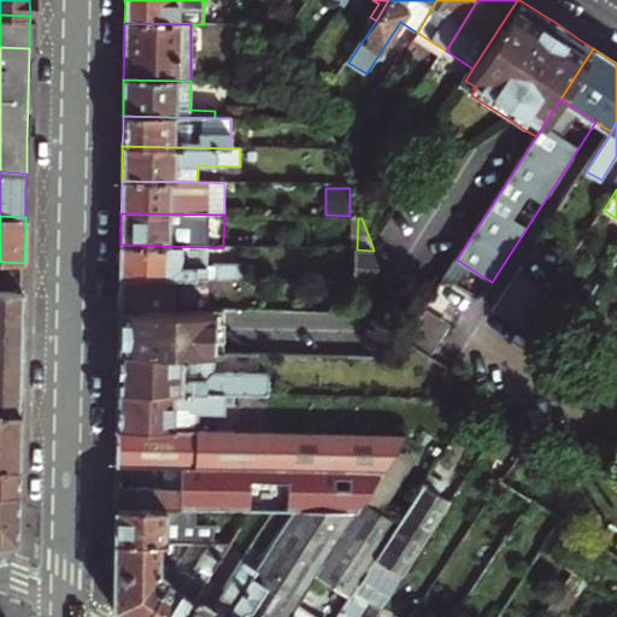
[(207,247),(121,245),(121,258),(119,276),(206,278),(248,278),(248,266),(207,265),(207,247)]
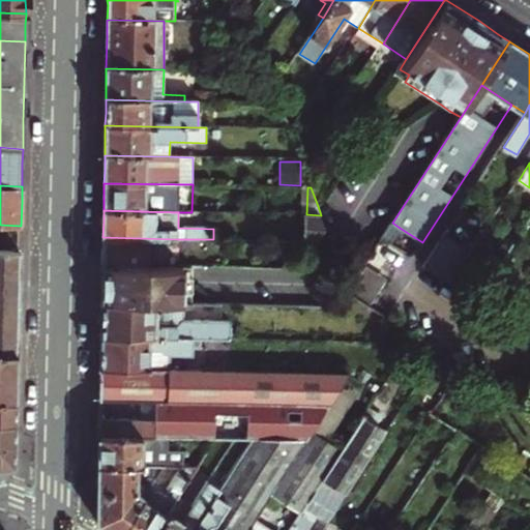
[(306,214),(305,242),(317,242),(326,229),(321,215),(306,214)]
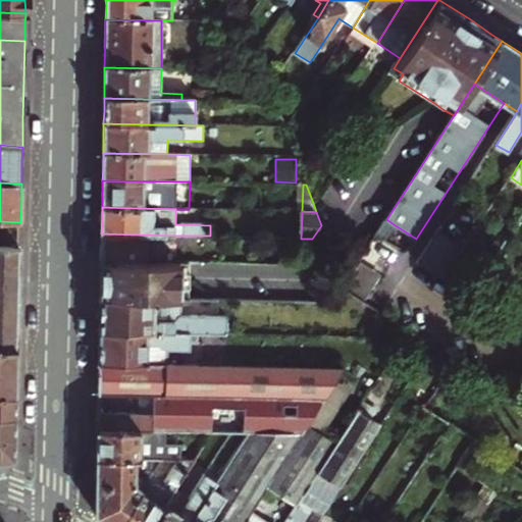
[(344,283),(343,286),(369,304),(404,251),(383,239),(394,224),(386,219),(344,283)]
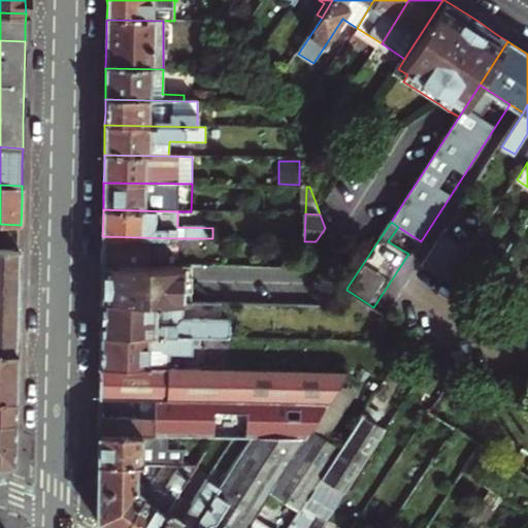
[(176,238),(102,236),(102,249),(102,265),(146,266),(146,252),(166,253),(166,244),(175,244),(175,248),(198,248),(198,238),(176,238)]
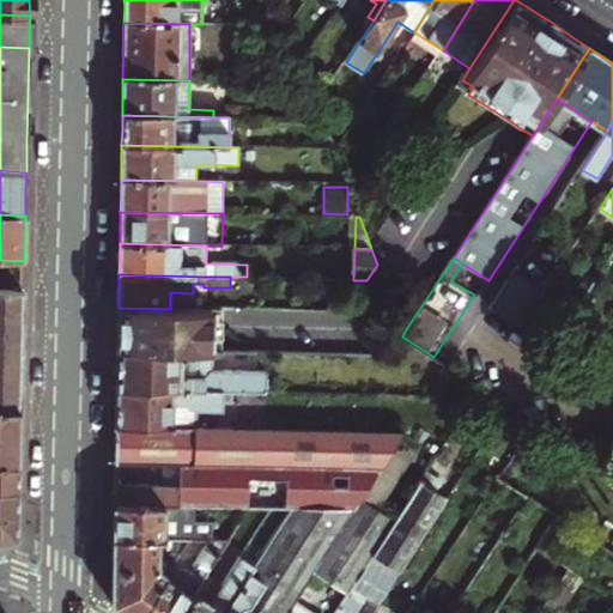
[(23,322),(24,291),(0,290),(0,411),(20,413),(23,322)]
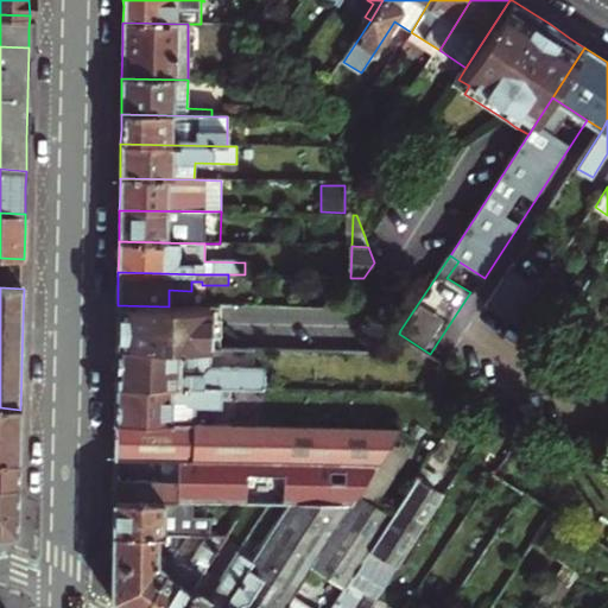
[(499,287),(487,306),(518,325),(530,308),(499,287)]
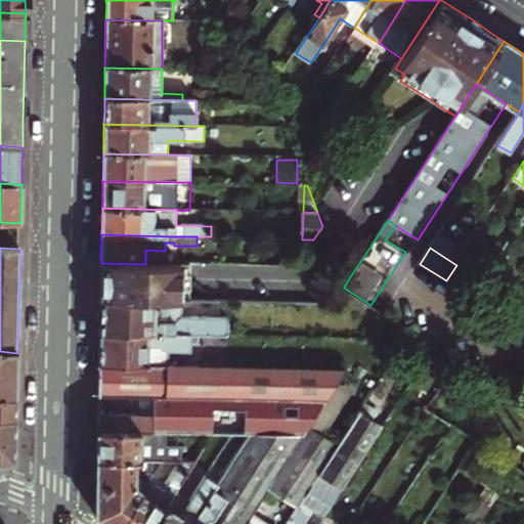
[(145,264),(101,263),(100,278),(100,300),(179,302),(180,289),(190,289),(190,276),(180,276),(180,264),(145,264)]
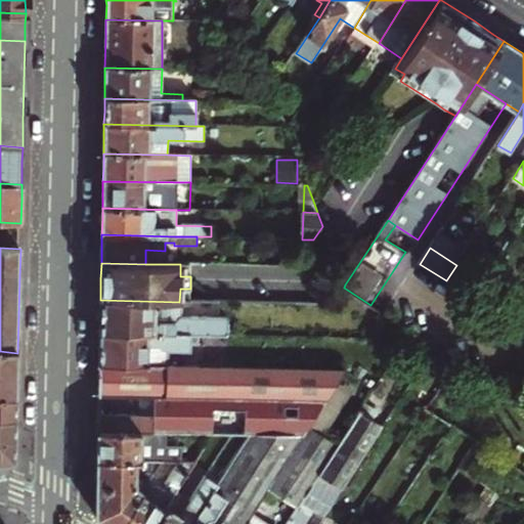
[(179,302),(100,300),(99,314),(99,333),(195,335),(227,336),(228,317),(179,316),(179,302)]
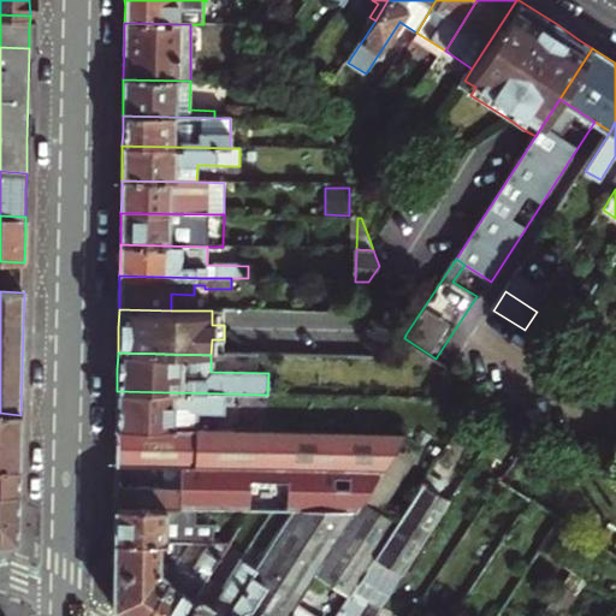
[(230,394),(117,391),(117,409),(116,430),(195,431),(196,413),(223,413),(224,403),(229,403),(230,394)]
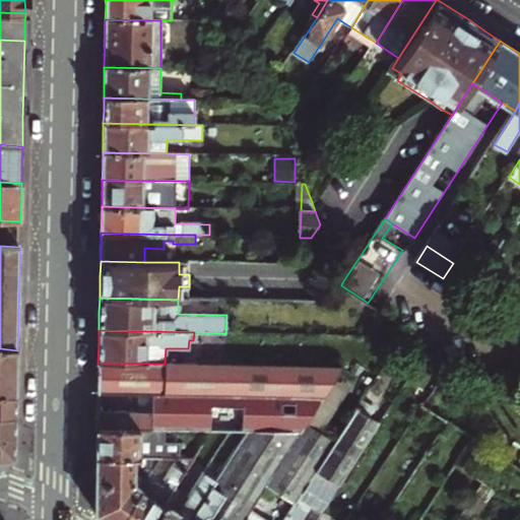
[(0,394),(16,395),(17,373),(17,350),(0,348),(0,394)]
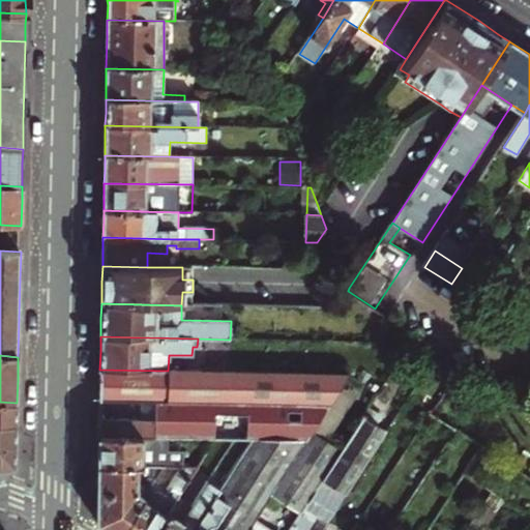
[(168,371),(99,370),(99,383),(99,401),(155,402),(331,406),(343,388),(351,375),(301,374),(168,371)]
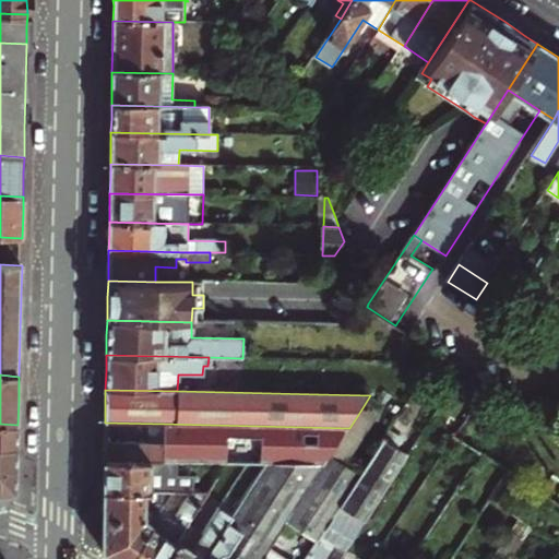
[(349,428),(331,456),(361,476),(384,441),(392,429),(361,409),(349,428)]
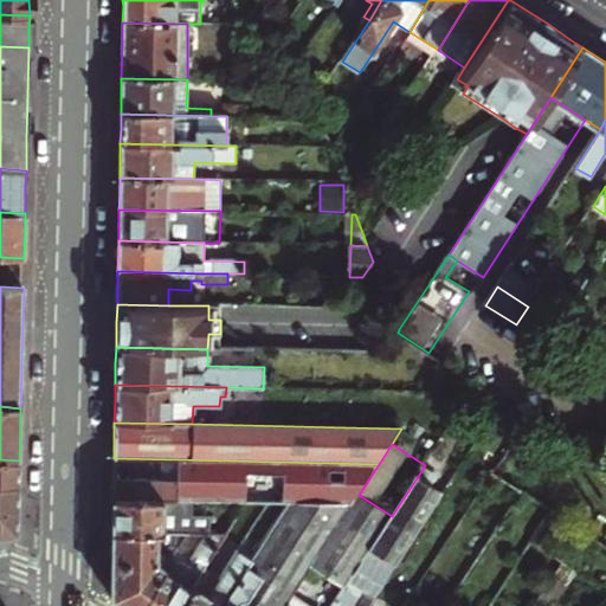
[(19,461),(0,459),(0,485),(19,487),(19,475),(19,461)]
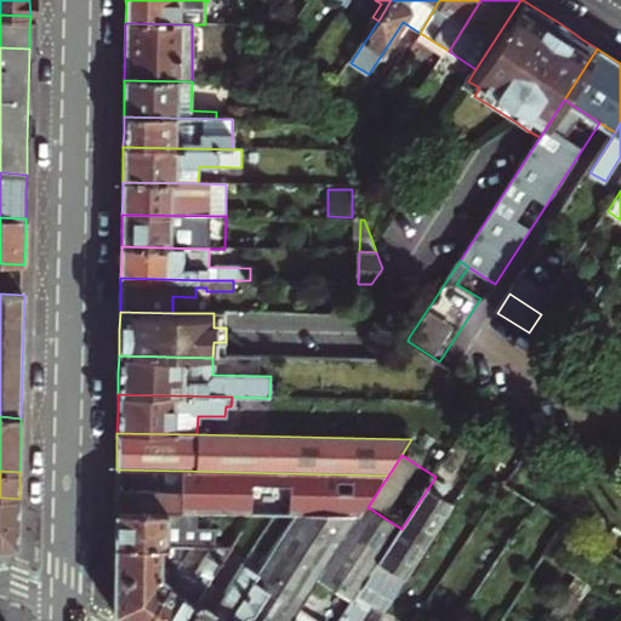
[(181,493),(115,491),(115,499),(115,512),(215,514),(251,516),(252,488),(290,488),(290,516),(297,516),(362,518),(368,507),(388,476),(182,471),(181,493)]
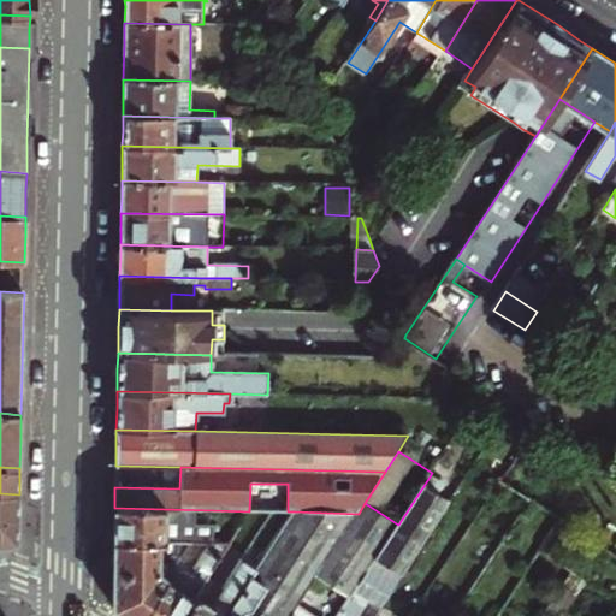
[(375,615),(449,502),(424,486),(398,525),(350,597),(338,615),(375,615)]
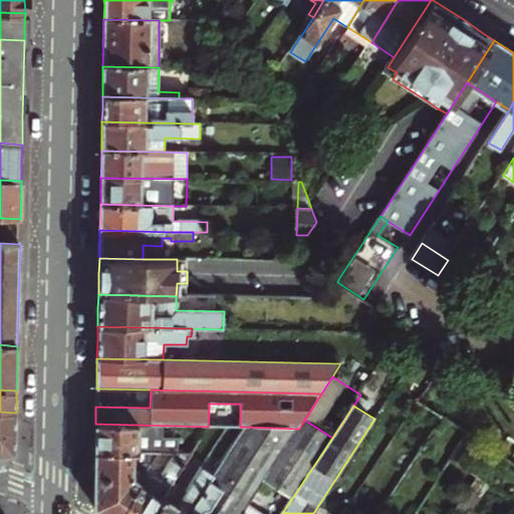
[(16,413),(0,412),(0,456),(15,454),(15,431),(16,413)]
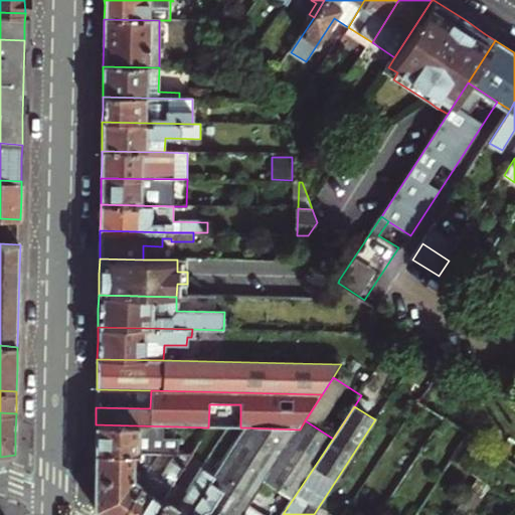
[(215,475),(189,514),(243,514),(249,506),(266,481),(293,499),(333,439),(305,420),(300,430),(246,427),(215,475)]
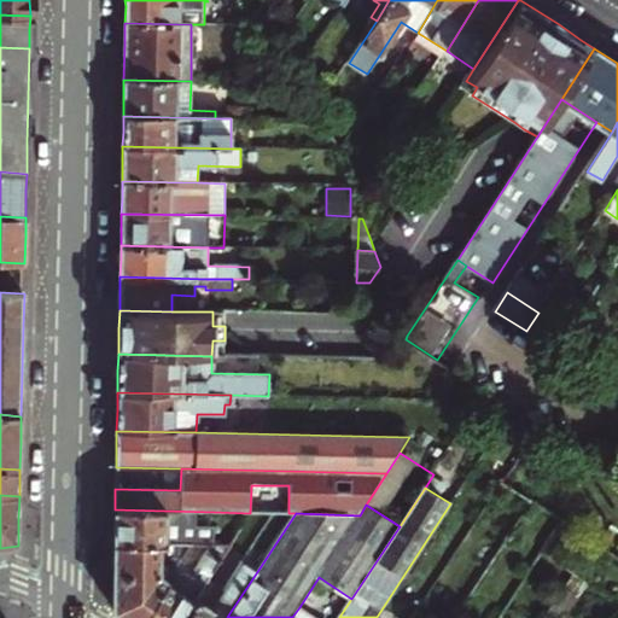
[(214,512),(115,509),(115,525),(114,543),(159,544),(214,544),(214,512)]
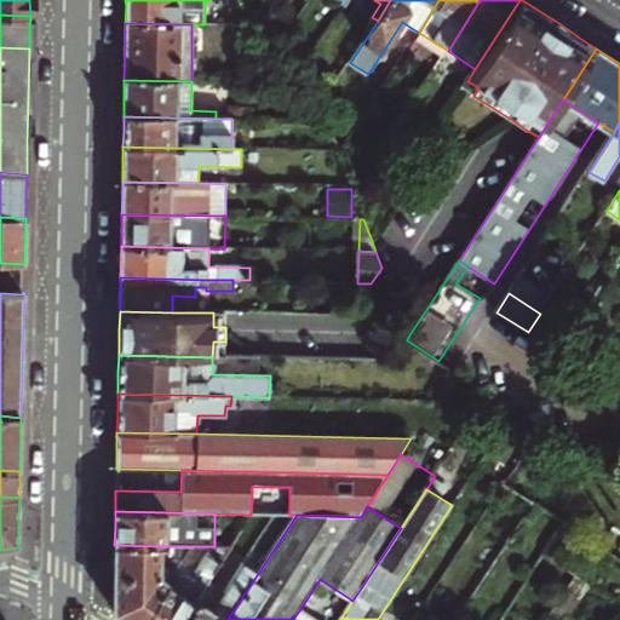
[(160,546),(114,545),(114,566),(113,612),(126,619),(145,619),(170,584),(170,583),(165,579),(170,568),(168,558),(159,557),(160,546)]
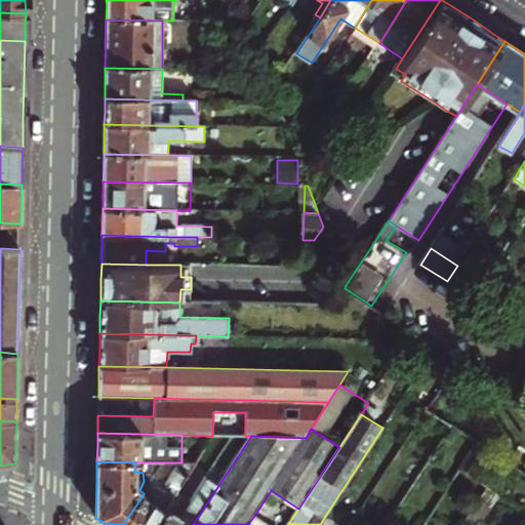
[(178,516),(167,509),(156,524),(193,524),(219,484),(205,475),(178,516)]
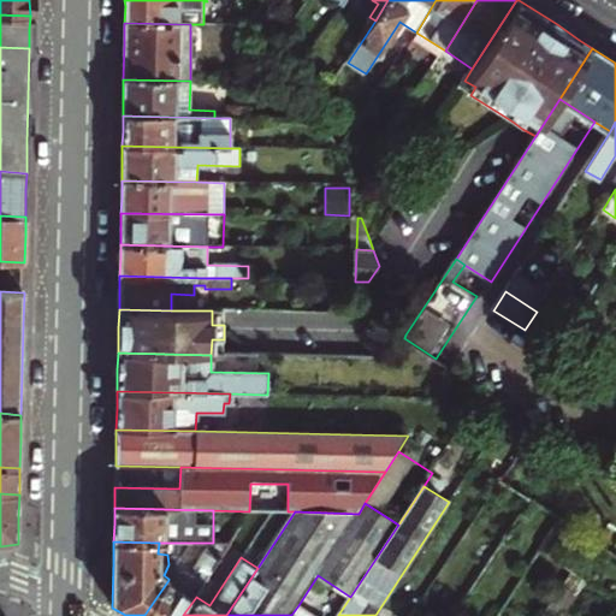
[(169,580),(144,615),(183,615),(196,597),(207,581),(189,569),(183,570),(175,585),(169,580)]
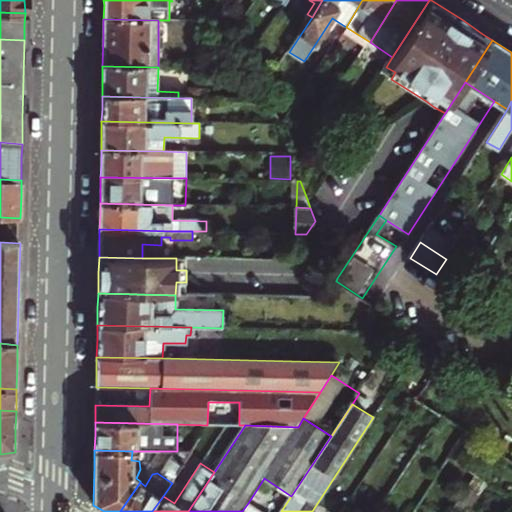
[(467,488),(459,501),(471,509),(479,496),(467,488)]
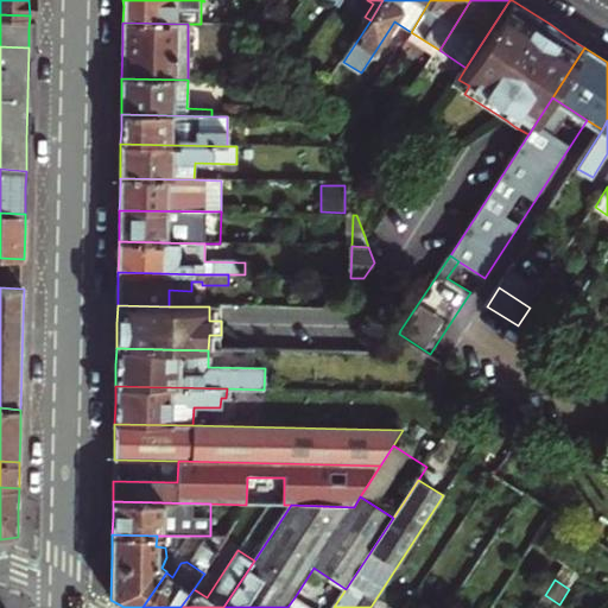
[(295,597),(287,607),(310,607),(311,607),(295,597)]
